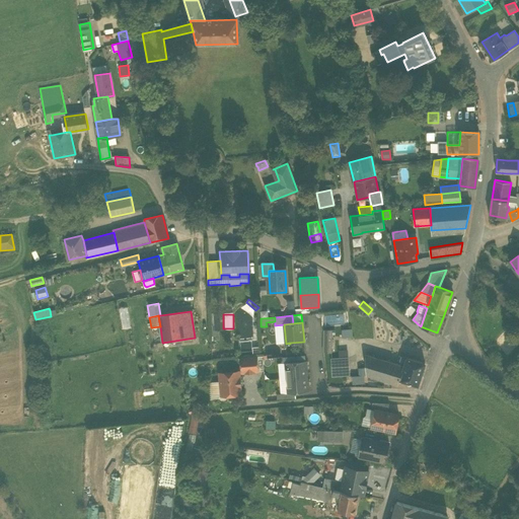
[(284,324),(275,325),(277,344),(286,344),(284,324)]
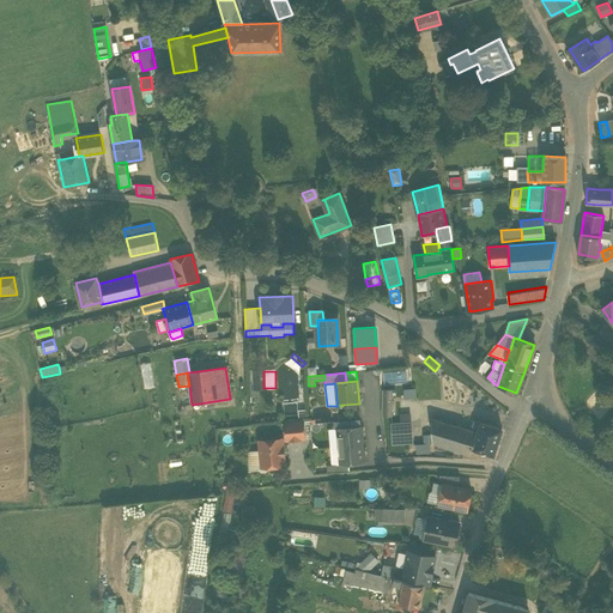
[(190,395),(189,386),(178,387),(180,396),(190,395)]
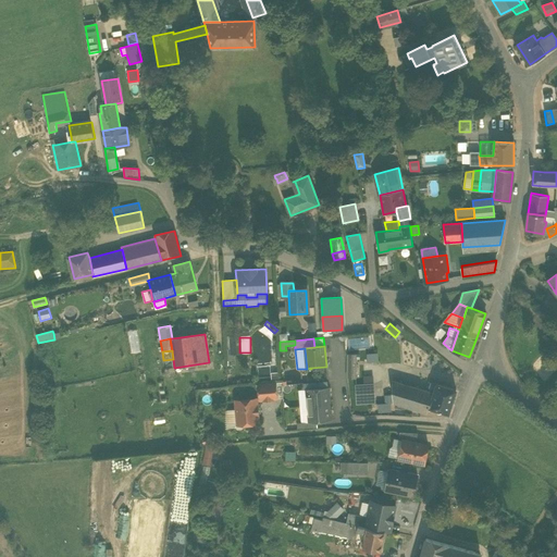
[(431,383),(429,392),(392,380),(393,395),(394,403),(428,413),(429,407),(433,393),(436,384),(431,383)]
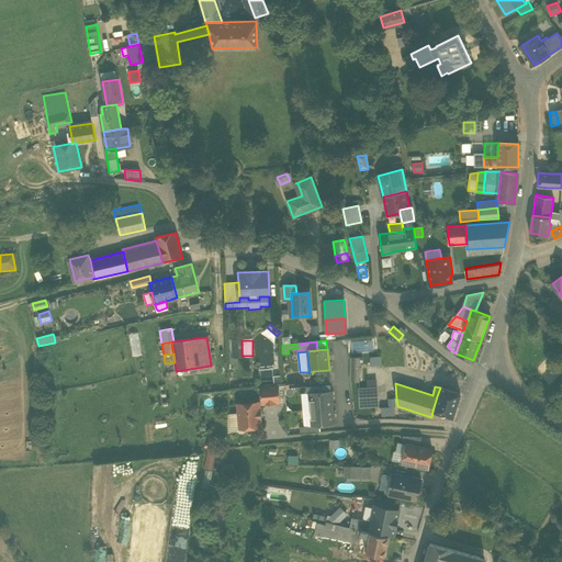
[(261,388),(262,404),(279,403),(278,386),(261,388)]
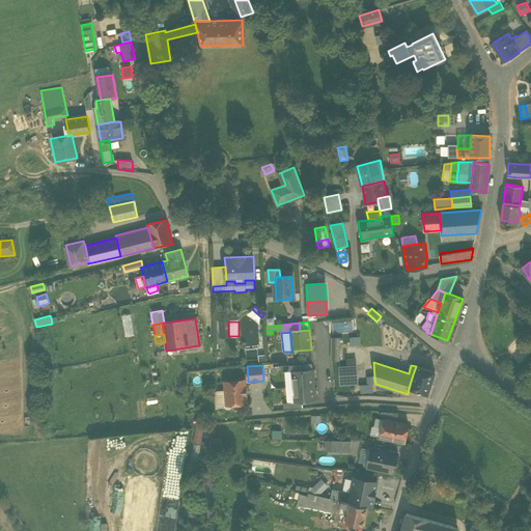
[(409,388),(427,394),(435,372),(416,366),(413,374),(409,388)]
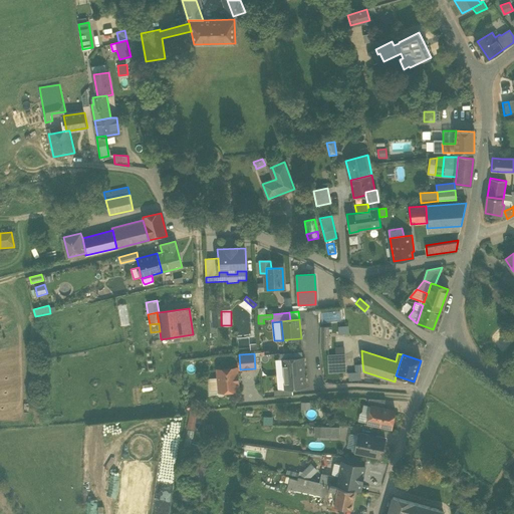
[(329,356),(329,373),(346,372),(345,355),(329,356)]
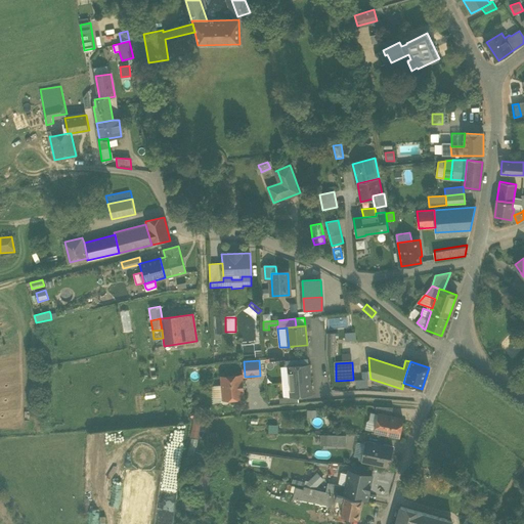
[(288,366),(289,382),(309,380),(308,364),(301,365),(289,366),(288,366)]
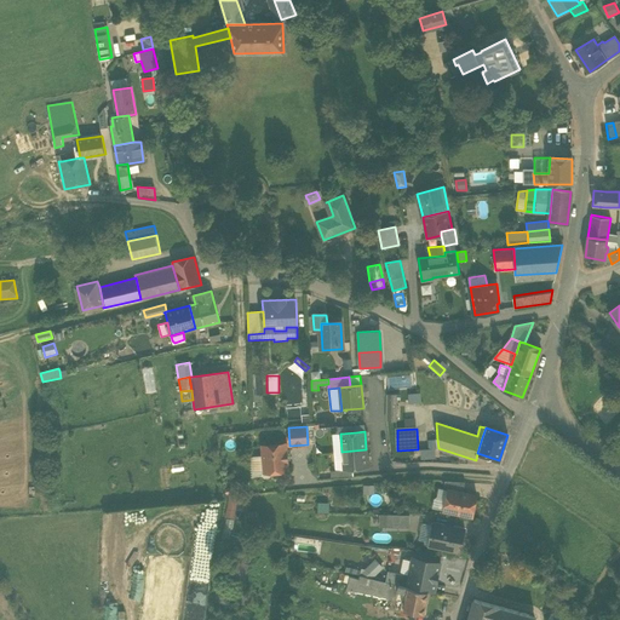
[(332,434),(334,452),(342,452),(340,434),(338,434),(332,434)]
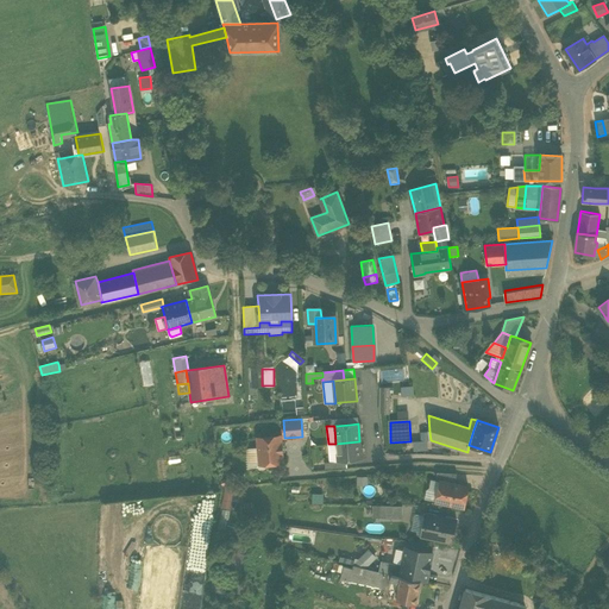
[(264,464),(267,466),(271,465),(274,463),(283,462),(283,453),(282,444),(281,435),(257,438),(258,447),(259,464),(264,464)]
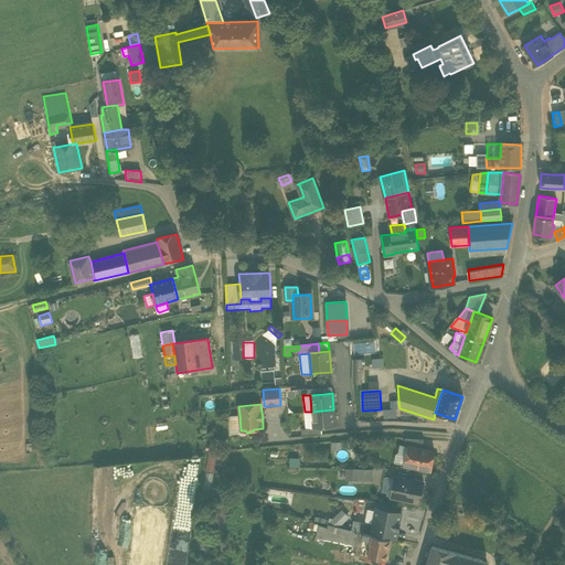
[(336,426),(333,409),(311,412),(313,428),(321,427),(336,426)]
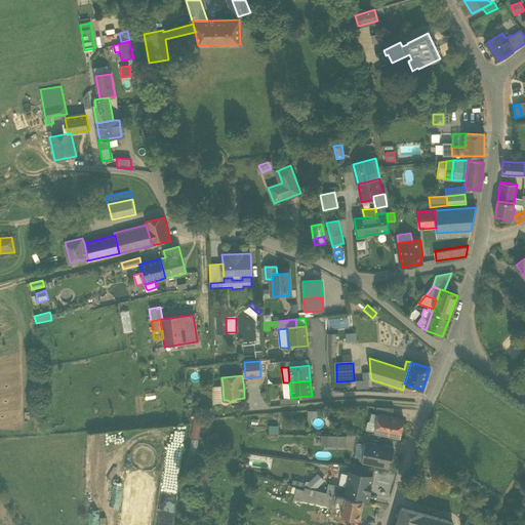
[(291,398),(289,382),(283,382),(284,398),(291,398)]
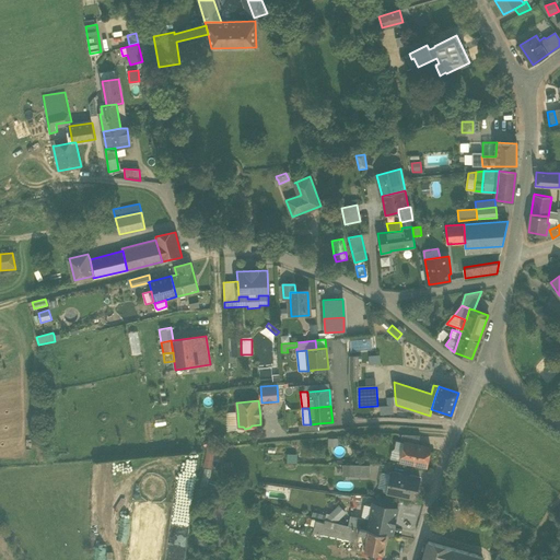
[(238,427),(237,411),(226,412),(228,431),(236,430),(238,432),(243,431),(245,429),(243,427),(238,427)]
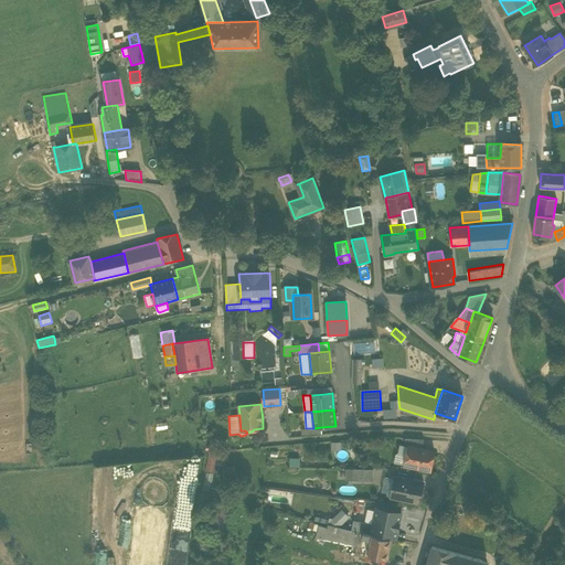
[(408,446),(422,449),(424,439),(405,438),(404,446),(408,447),(408,446)]
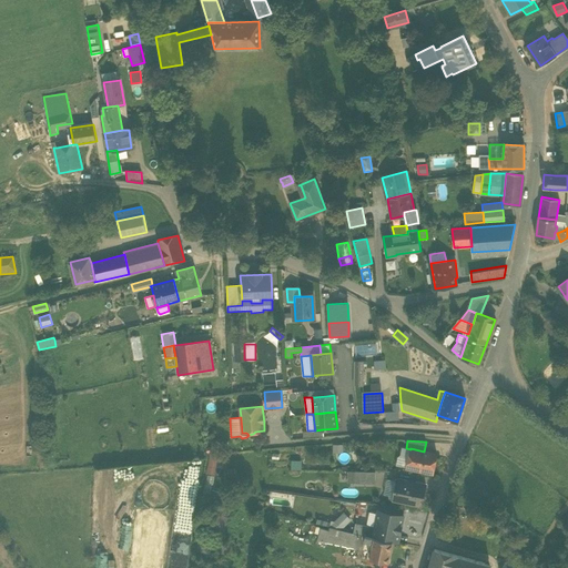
[(342,444),(332,445),(333,454),(343,453),(342,444)]
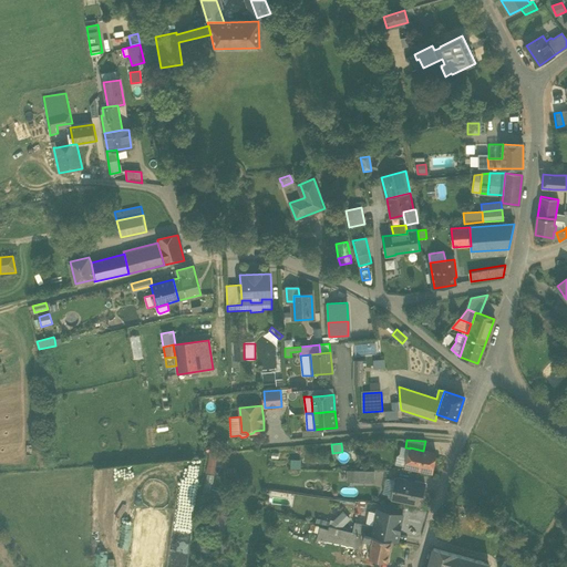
[(395,464),(405,466),(408,460),(410,449),(405,447),(401,446),(400,454),(397,455),(395,464)]
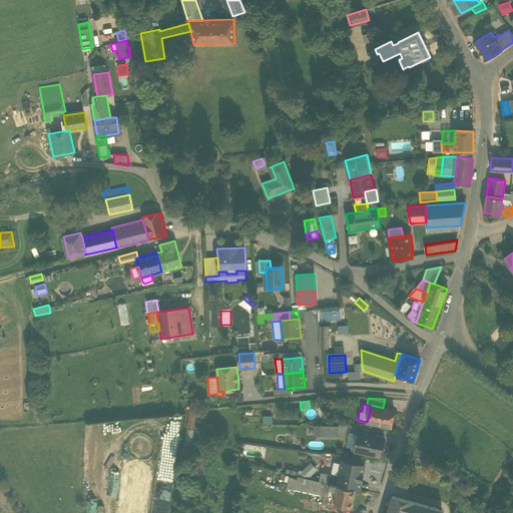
[(371,423),(391,427),(394,410),(383,408),(371,405),(371,406),(369,416),(367,422),(371,423)]
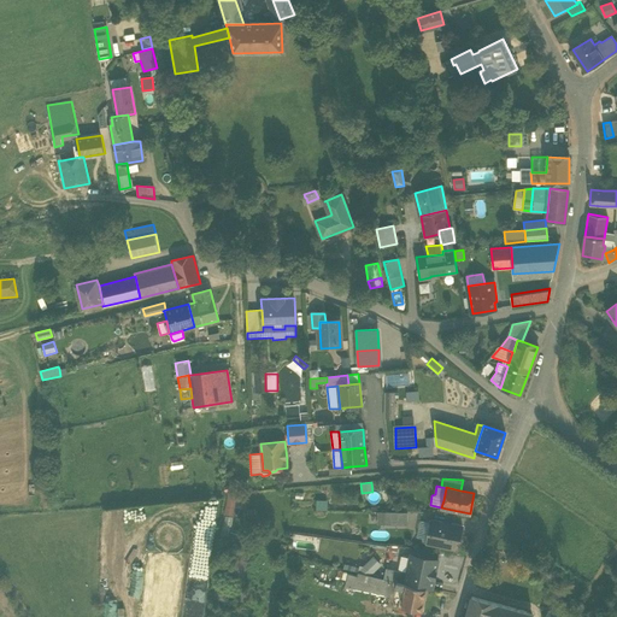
[(225,515),(236,515),(236,494),(227,493),(225,515)]
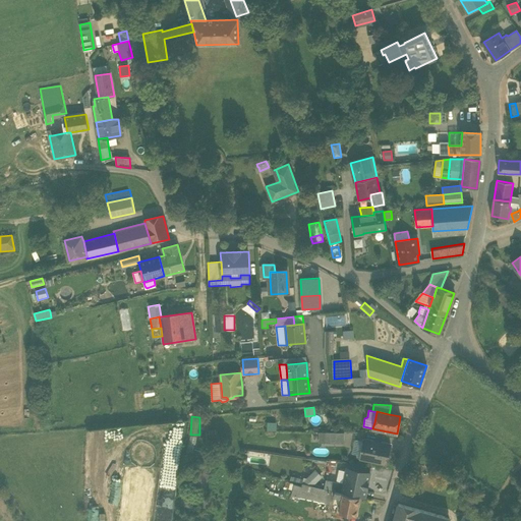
[(325,443),(344,443),(344,432),(326,431),(325,443)]
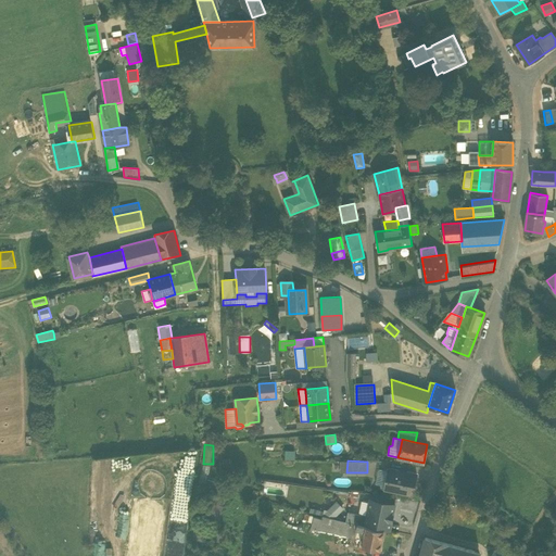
[(393,490),(411,493),(412,483),(415,484),(417,475),(389,468),(388,470),(386,484),(393,485),(393,490)]
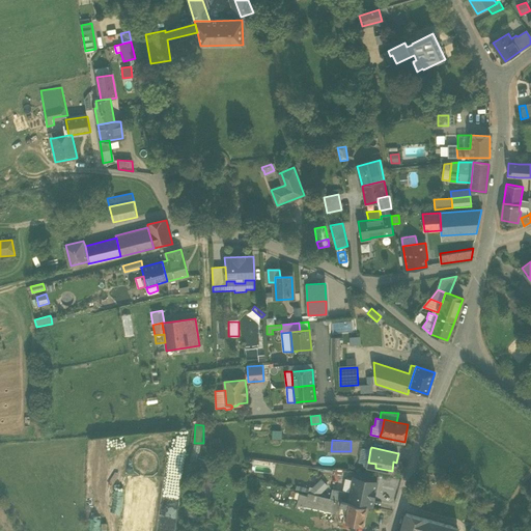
[(368,463),(370,449),(362,448),(359,460),(364,462),(363,466),(367,467),(368,463)]
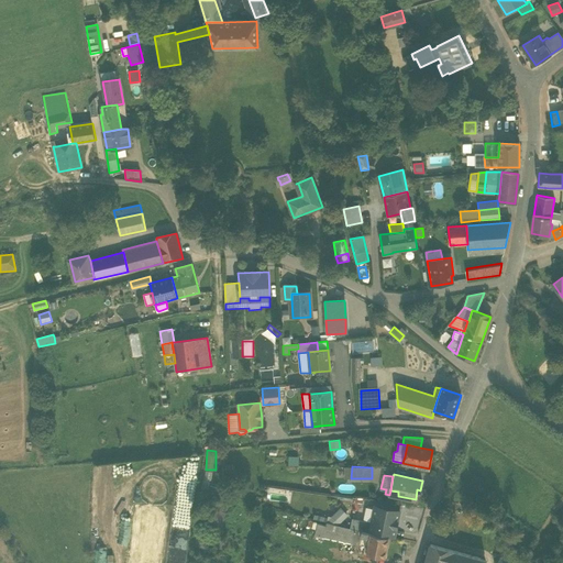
[(366,507),(363,521),(372,522),(374,509),(366,507)]
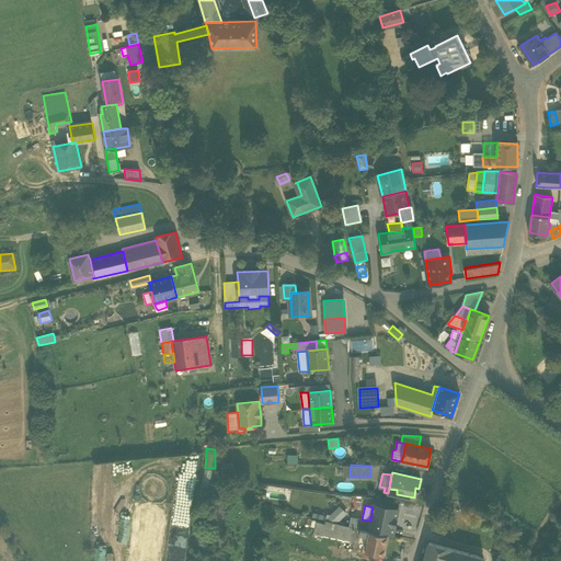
[(396,522),(399,510),(382,506),(374,505),(373,507),(370,521),(368,530),(369,530),(388,534),(389,526),(396,522)]
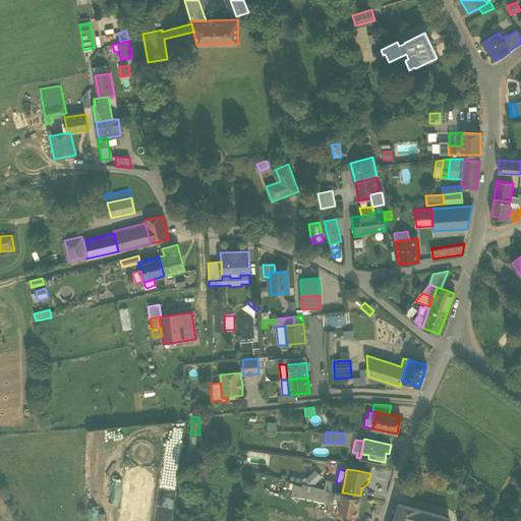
[(302,482),(311,485),(321,476),(315,470),(307,477),(305,477),(303,477),(303,478),(302,482)]
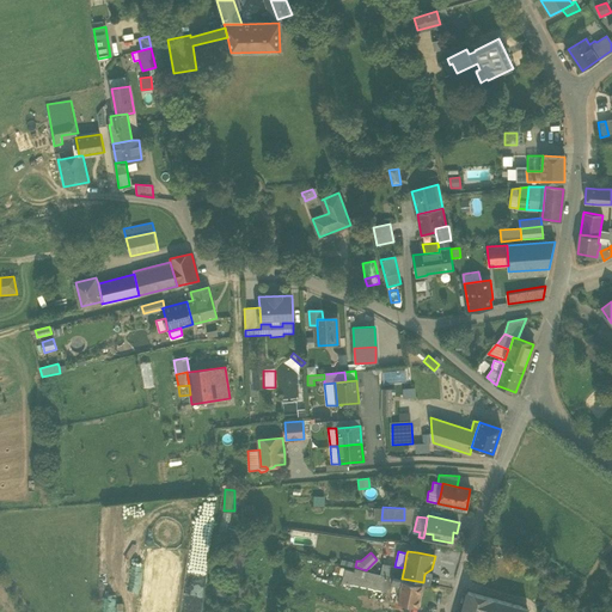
[(243,571),(245,557),(234,555),(232,570),(243,571)]
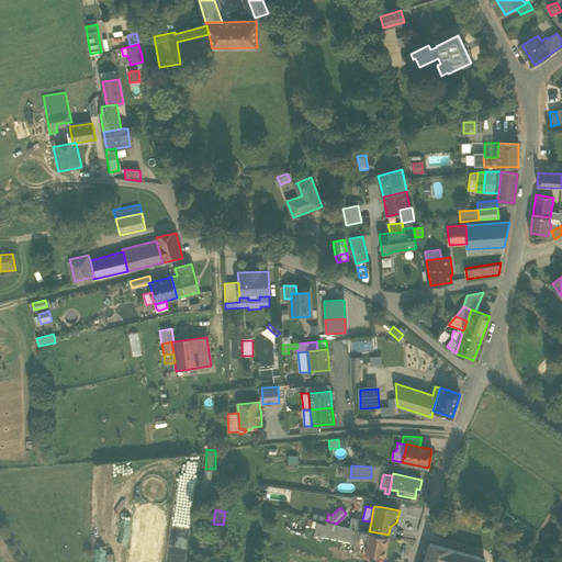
[(352,518),(351,528),(361,530),(369,531),(371,521),(362,520),(352,518)]
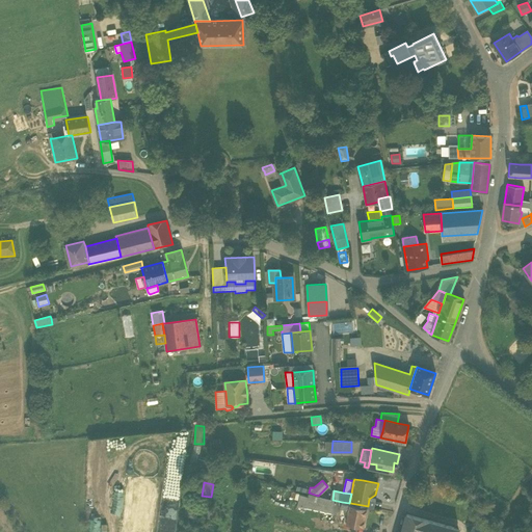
[(306,509),(339,516),(341,509),(342,502),(333,500),(328,499),(318,496),(309,493),(309,496),(306,509)]
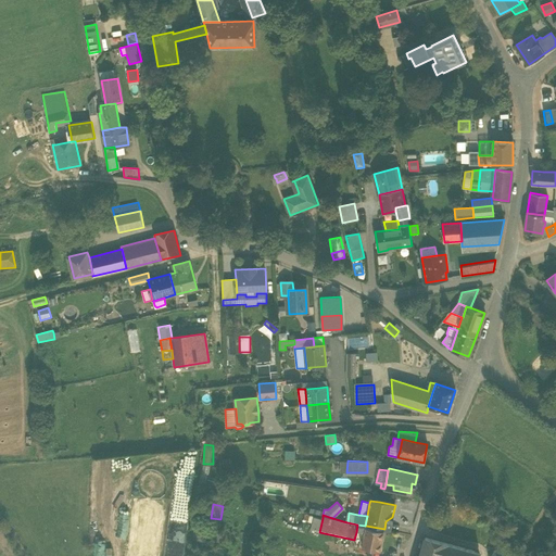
[(323,518),(314,516),(310,530),(319,532),(323,518)]
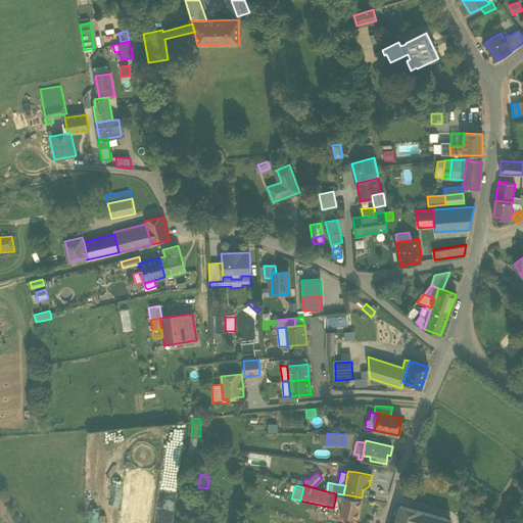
[(99,522),(100,490),(90,490),(89,522),(99,522)]
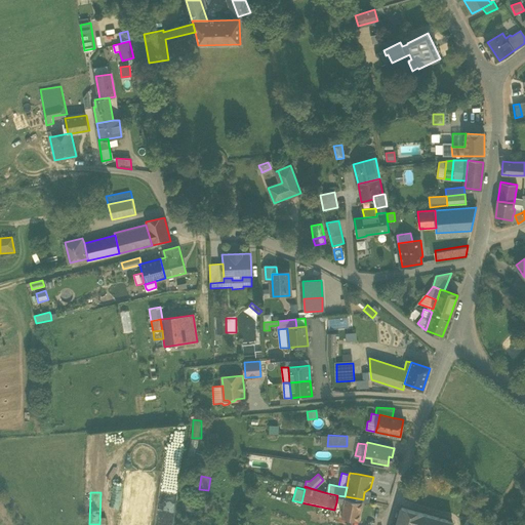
[(341,516),(359,519),(361,508),(363,499),(346,496),(345,501),(341,516)]
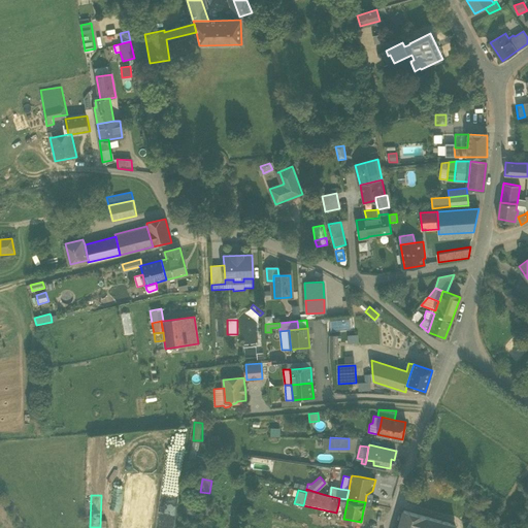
[(194,506),(184,504),(183,514),(193,515),(194,506)]
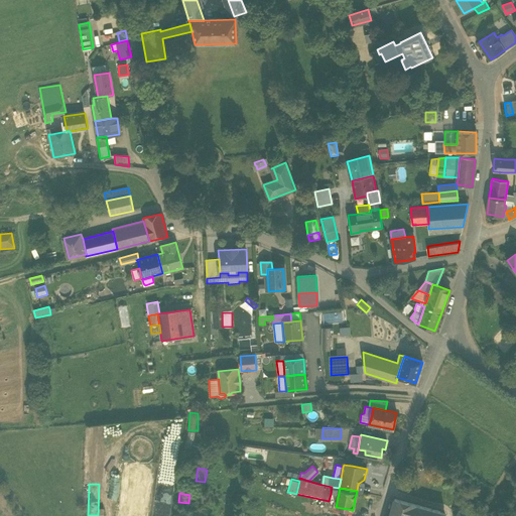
[(389,515),(439,515),(440,512),(395,499),(389,515)]
